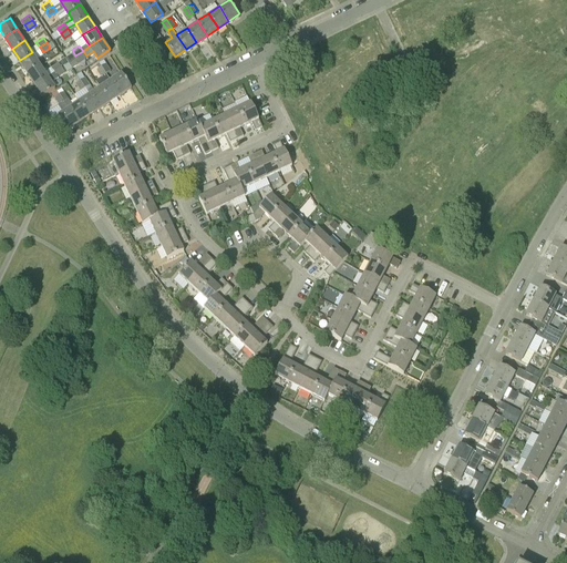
[(69,60),(75,55),(72,50),(65,55),(69,60)]
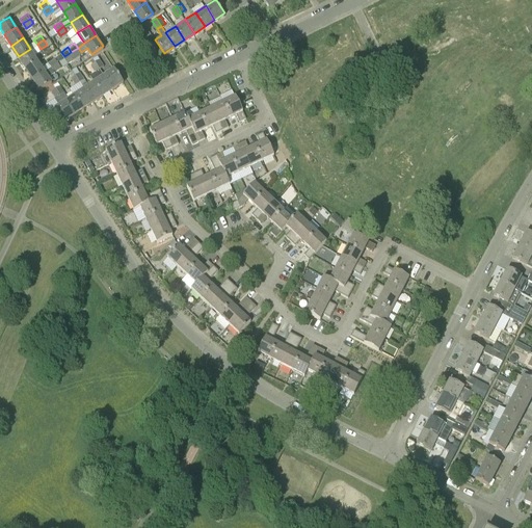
[(74,57),(81,52),(78,48),(71,52),(74,57)]
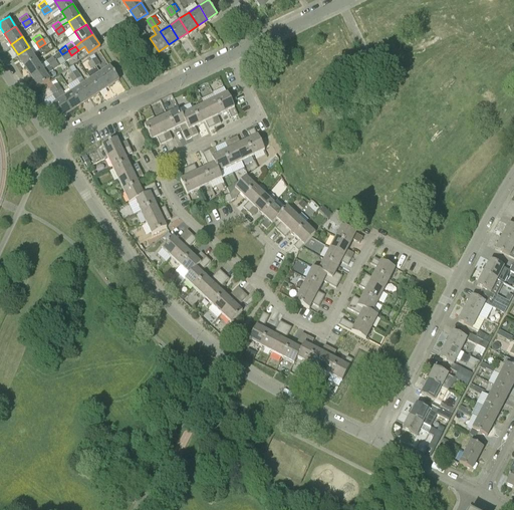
[(36,57),(32,51),(29,47),(18,54),(25,64),(36,57)]
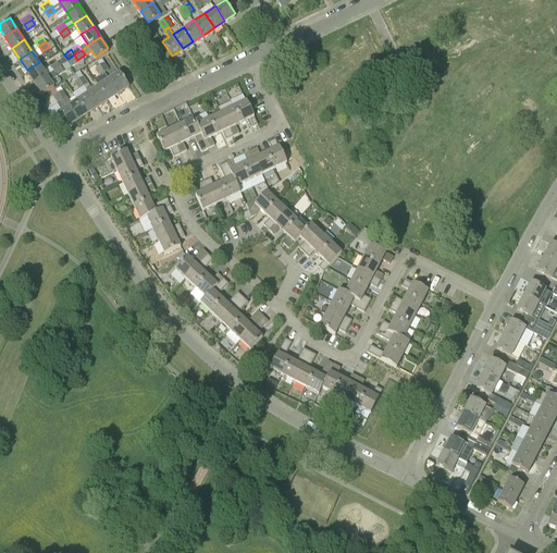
[(74,54),(67,59),(71,64),(77,60),(74,54)]
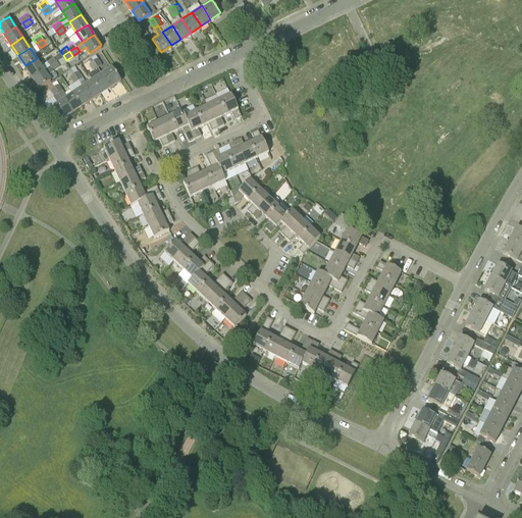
[(50,64),(57,59),(54,55),(47,59),(50,64)]
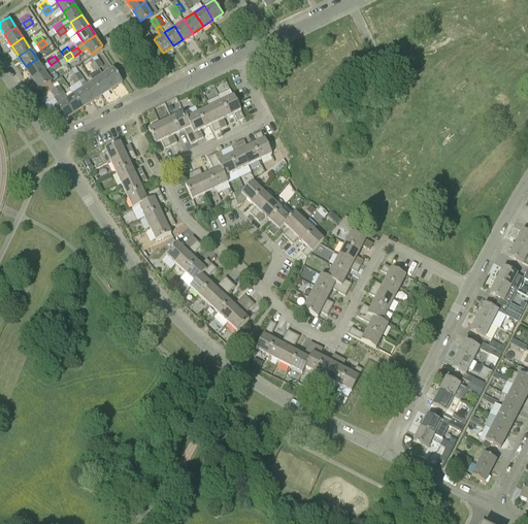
[(99,66),(103,63),(99,57),(94,60),(99,66)]
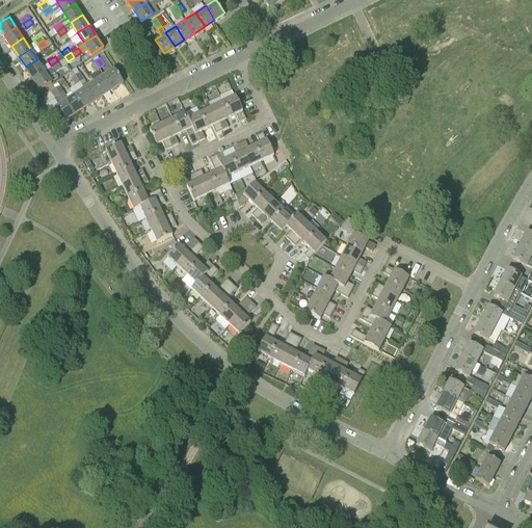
[(375,64),(379,73),(386,70),(379,57),(375,59),(377,63),(375,64)]
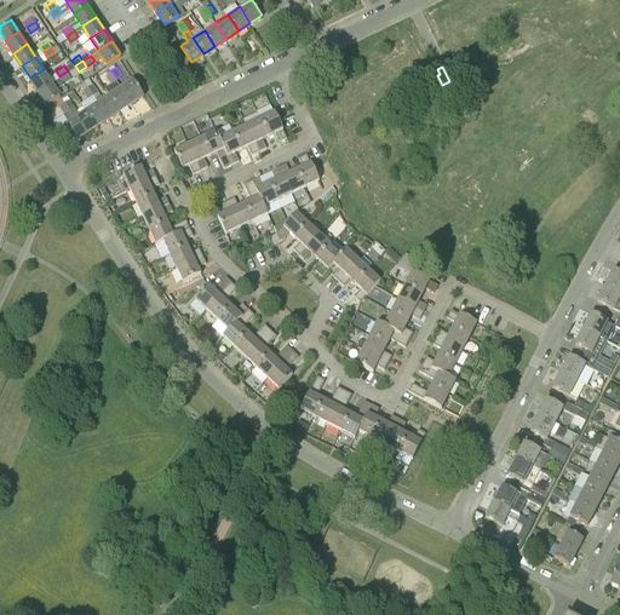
[(39,91),(52,81),(49,75),(44,69),(30,78),(39,91)]
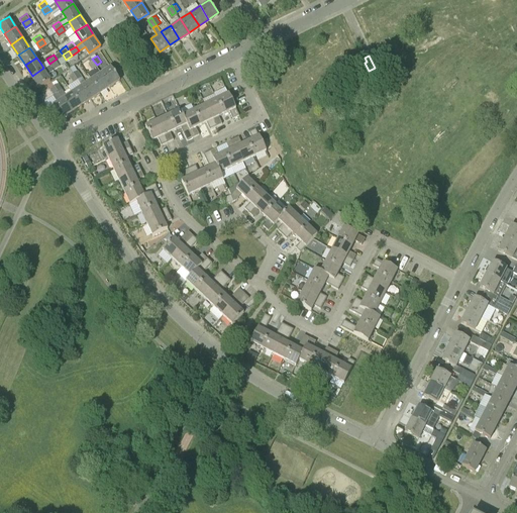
[(60,64),(57,59),(49,64),(53,68),(60,64)]
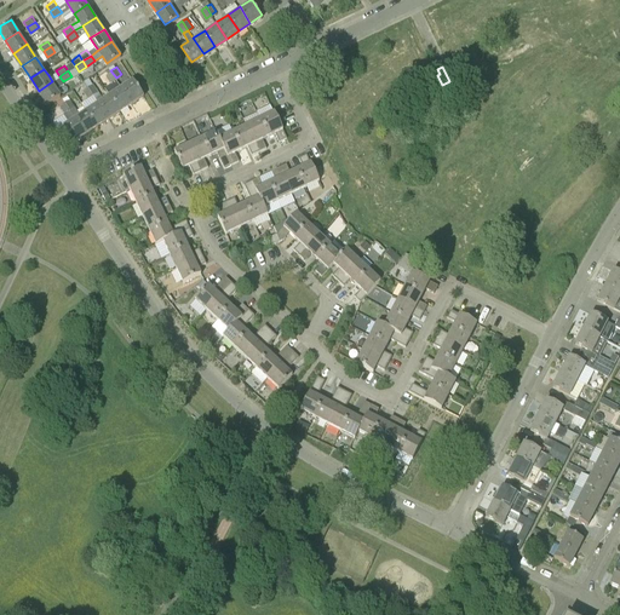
[(110,81),(116,78),(110,70),(105,73),(110,81)]
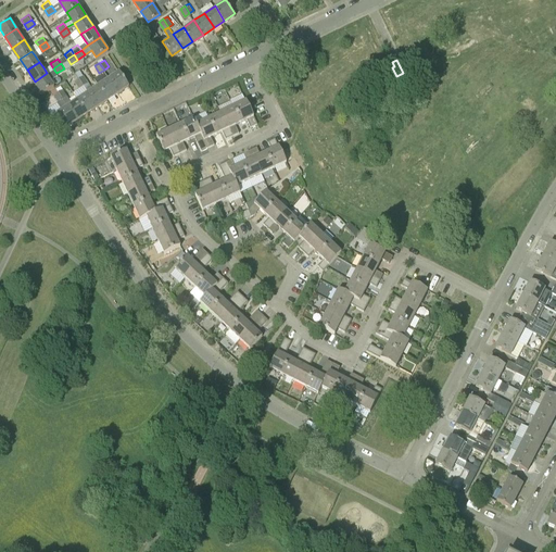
[(118,90),(128,84),(119,70),(109,76),(118,90)]
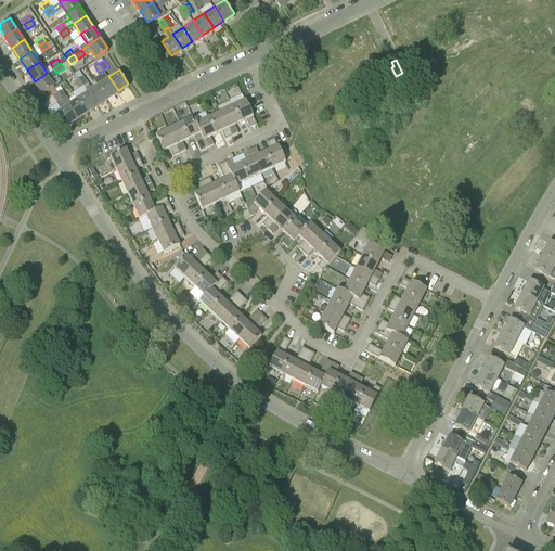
[(53,84),(50,78),(47,73),(35,81),(41,92),(53,84)]
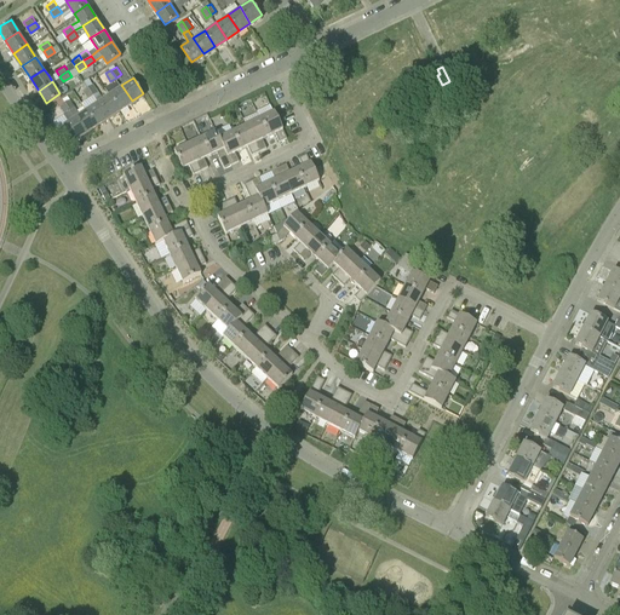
[(87,85),(93,93),(98,90),(93,81),(87,85)]
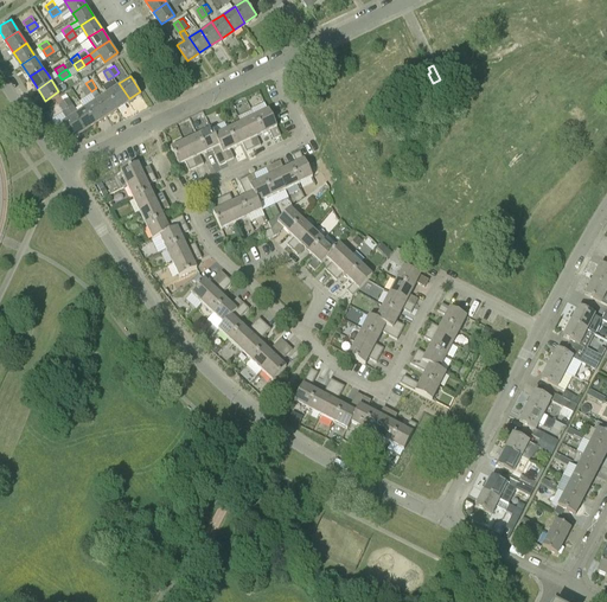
[(91,91),(85,83),(81,87),(87,94),(91,91)]
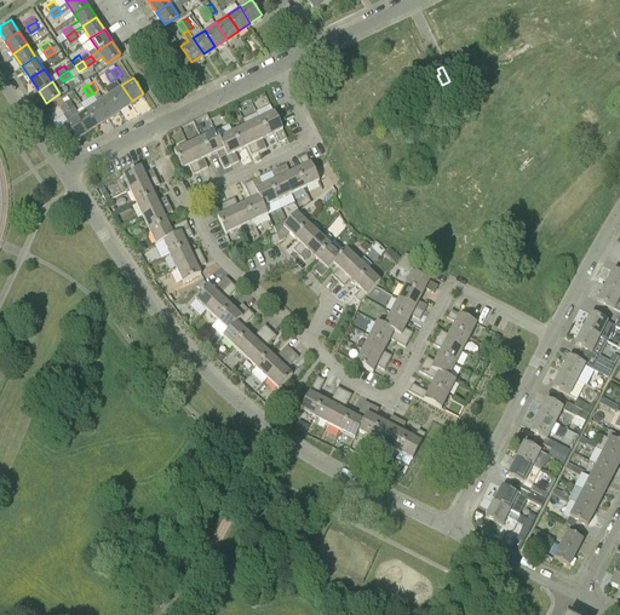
[(120,109),(132,101),(121,85),(109,92),(120,109)]
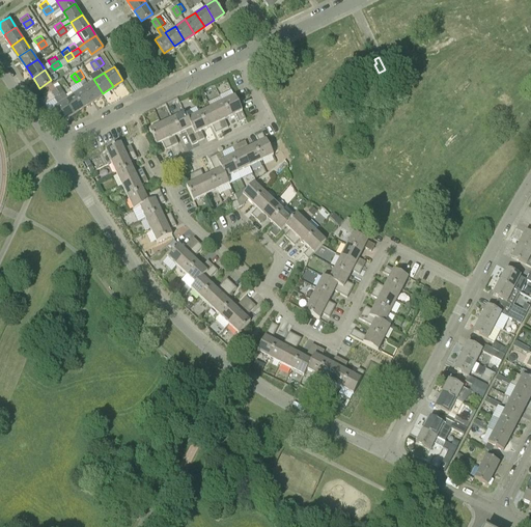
[(93,100),(103,93),(93,79),(88,83),(84,77),(80,80),(84,86),(93,100)]
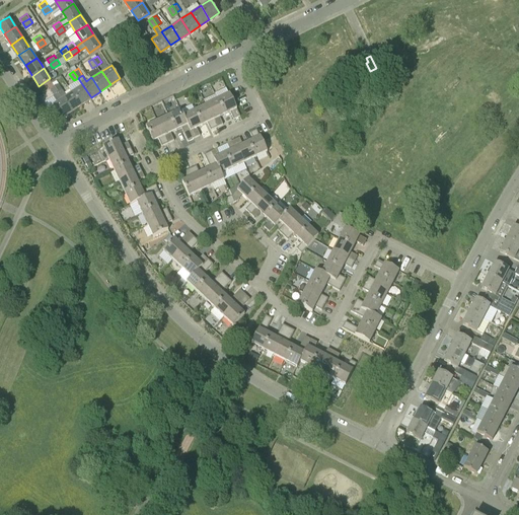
[(81,103),(91,97),(82,84),(72,90),(81,103)]
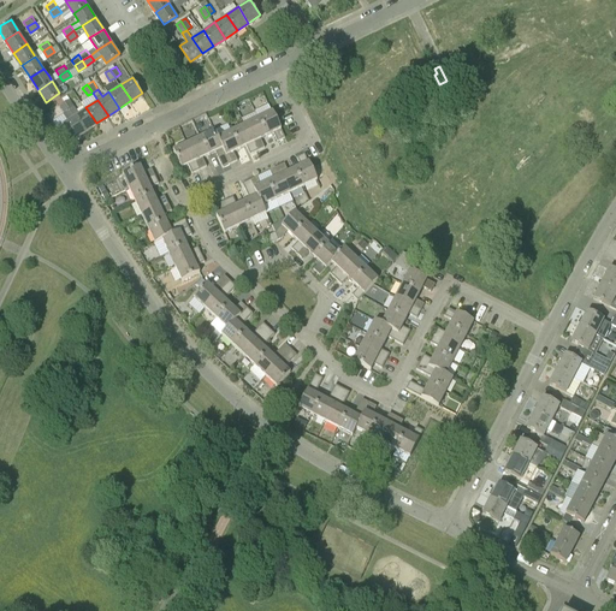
[(84,131),(96,123),(86,107),(80,111),(72,101),(67,105),(84,131)]
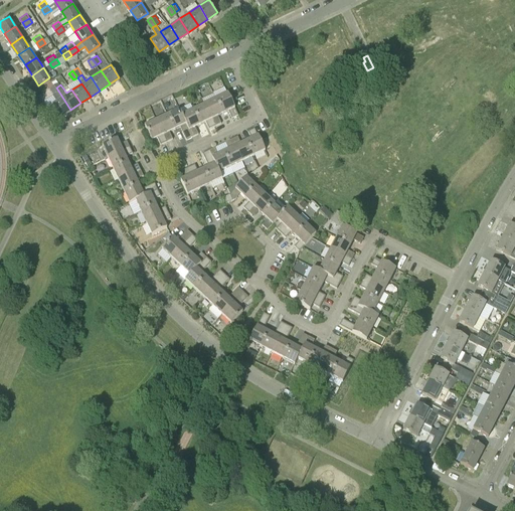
[(61,116),(70,110),(56,88),(52,90),(58,99),(52,103),(61,116)]
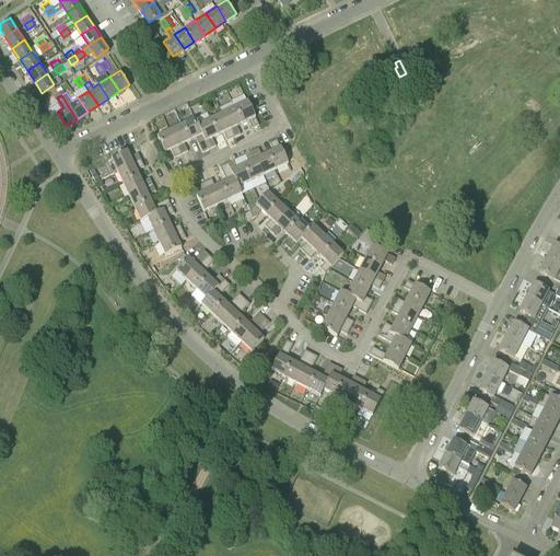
[(235,104),(243,120),(248,118),(252,126),(259,123),(247,99),(235,104)]
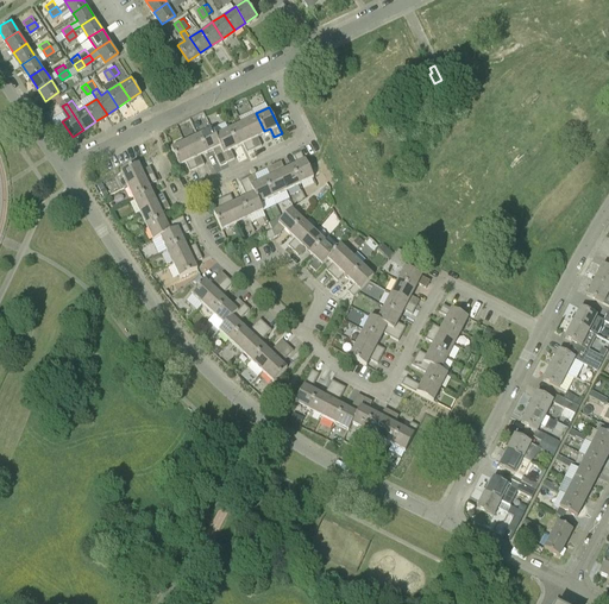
[(257,134),(264,131),(256,113),(243,120),(255,145),(262,143),(257,134)]
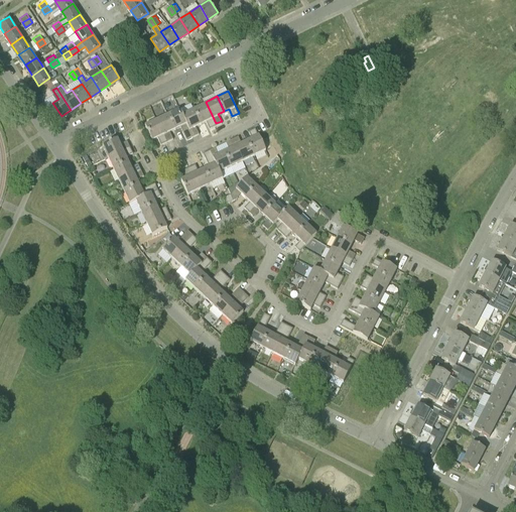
[(210,126),(216,123),(206,102),(194,107),(201,122),(206,119),(210,126)]
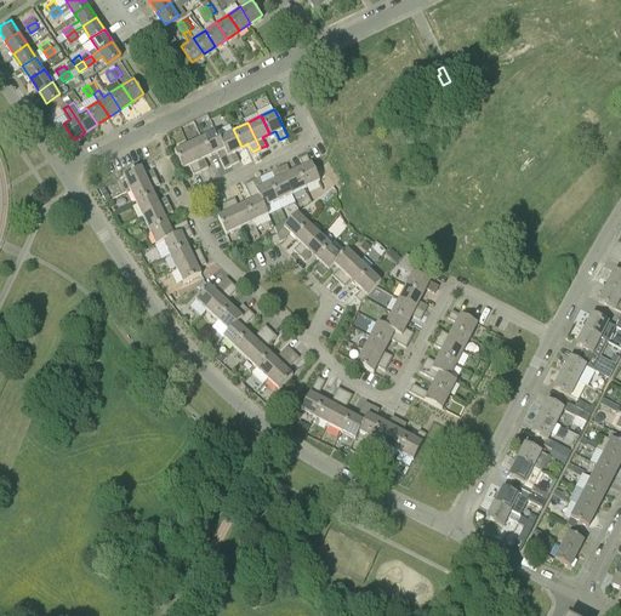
[(232,161),(220,135),(216,129),(203,135),(211,153),(217,149),(224,165),(232,161)]
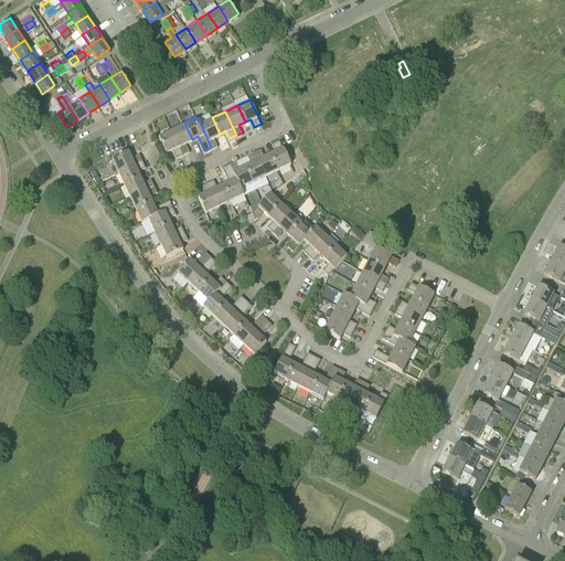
[(214,136),(220,134),(212,117),(200,123),(211,147),(217,144),(214,136)]
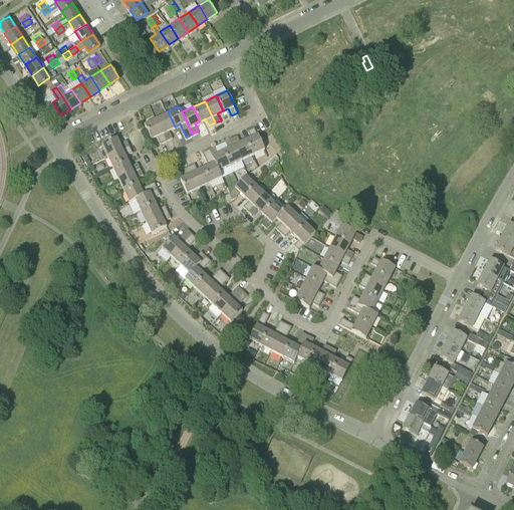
[(169,129),(175,126),(168,111),(156,116),(166,139),(173,136),(169,129)]
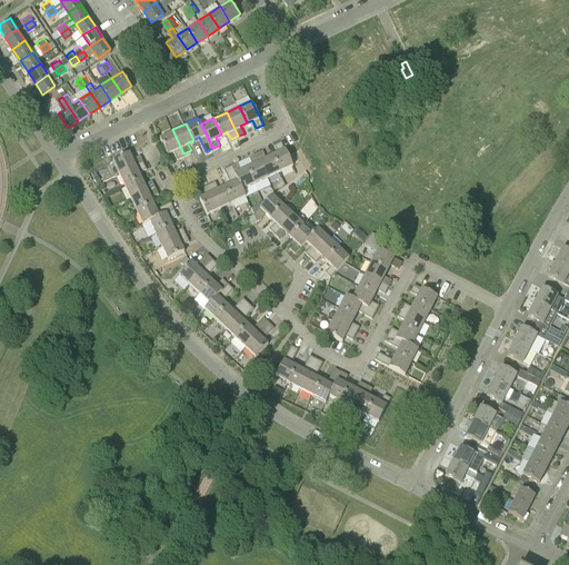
[(177,157),(183,154),(172,129),(160,136),(168,152),(173,149),(177,157)]
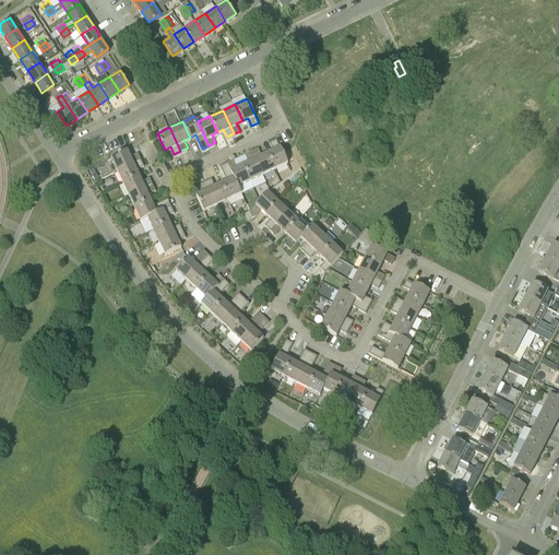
[(268,150),(275,166),(287,161),(276,137),(270,140),(273,148),(268,150)]
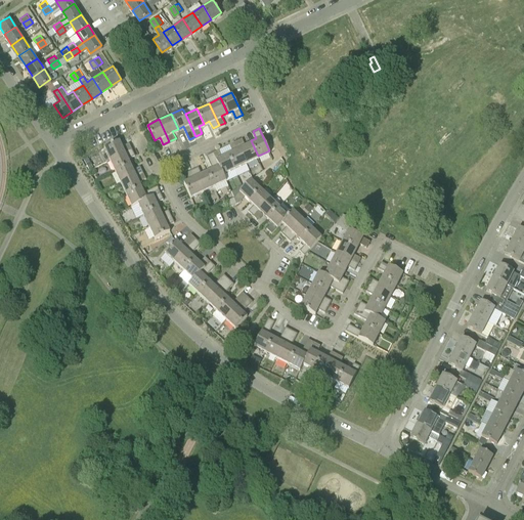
[(247,161),(258,156),(251,140),(246,143),(242,136),(235,139),(247,161)]
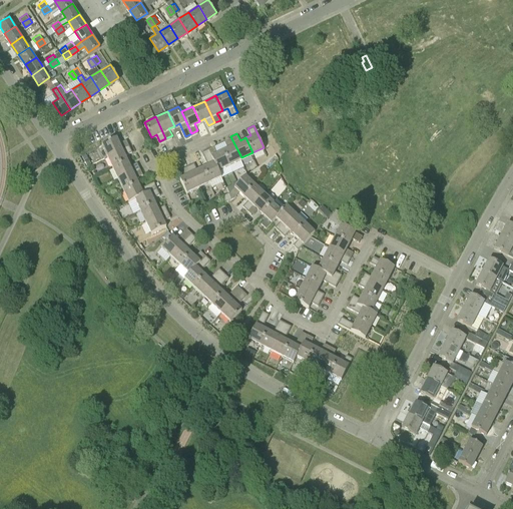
[(101,142),(107,153),(129,143),(126,137),(119,141),(116,135),(101,142)]
